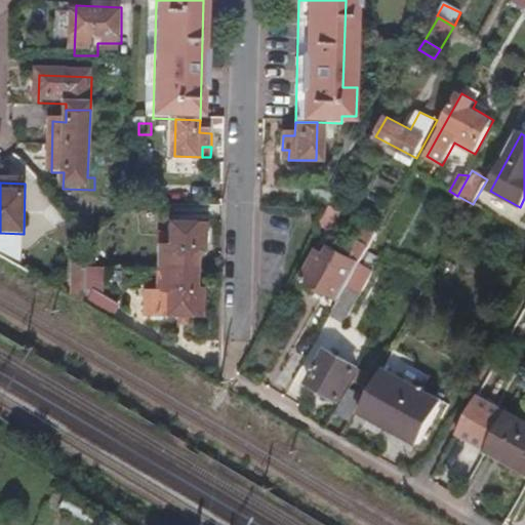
[(462,224),(469,211),(457,204),(450,216),(462,224)]
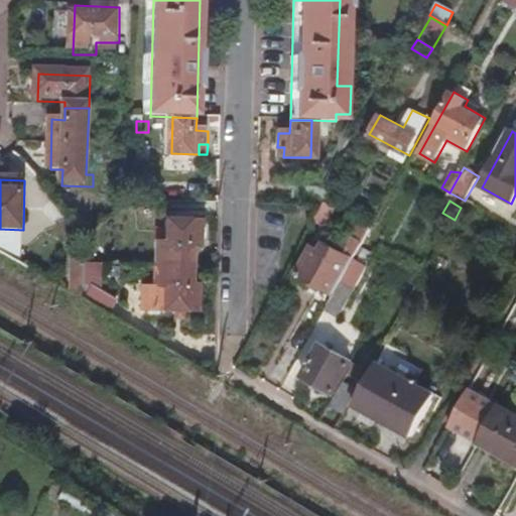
[(326,228),(336,210),(325,204),(314,223),(326,228)]
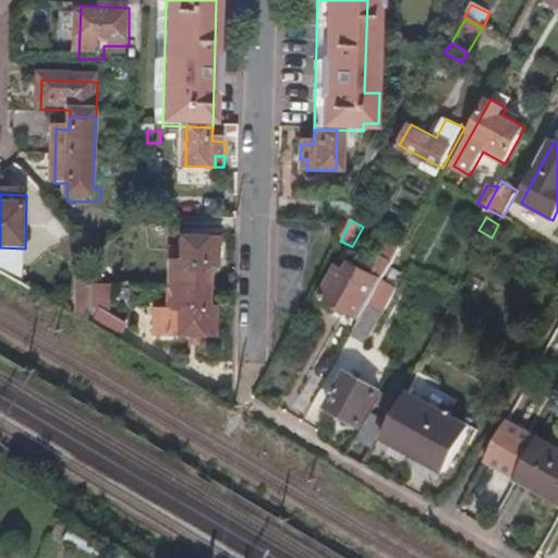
[(338,324),(353,334),(383,281),(392,264),(399,253),(402,247),(387,240),(377,257),(378,258),(370,275),(352,265),(348,274),(338,267),(322,299),(346,313),(338,324)]
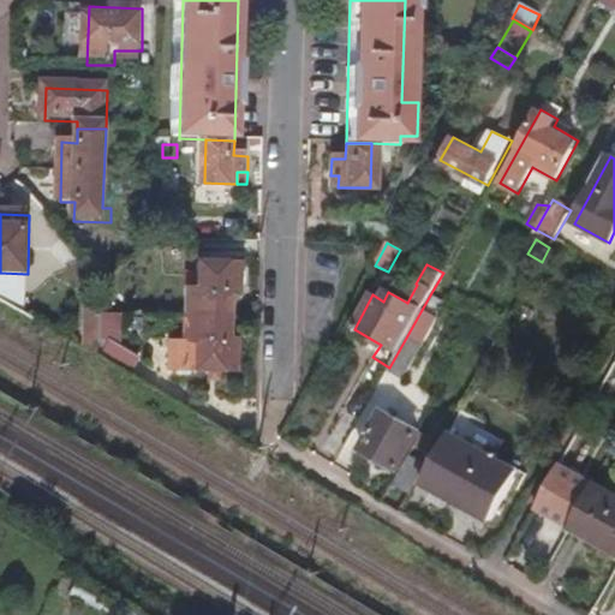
[(234,322),(236,298),(244,298),(245,269),(203,268),(203,294),(192,293),(191,321),(234,322)]
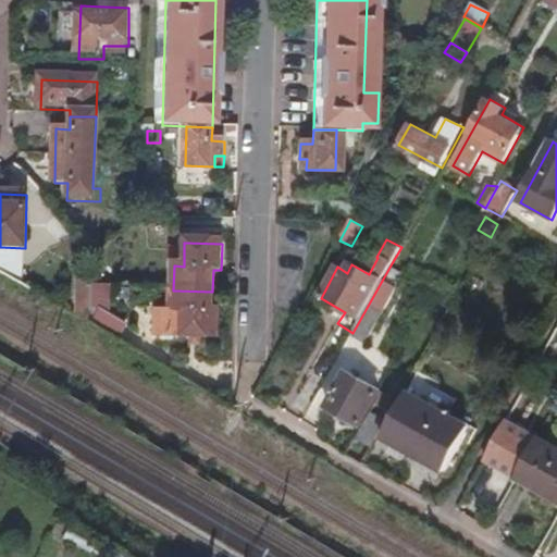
[(0,271),(24,286),(25,248),(0,247),(0,271)]
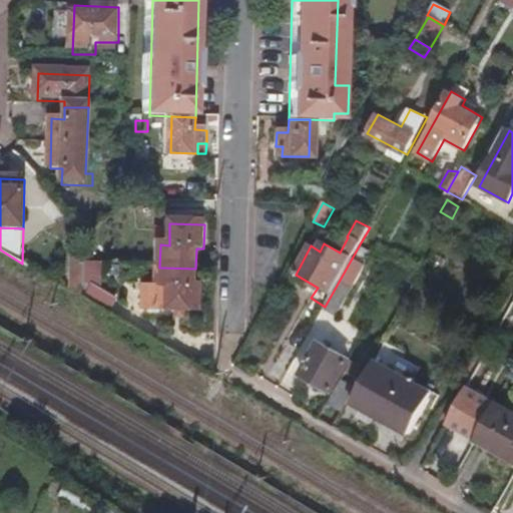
[(372,248),(378,238),(367,232),(361,242),(372,248)]
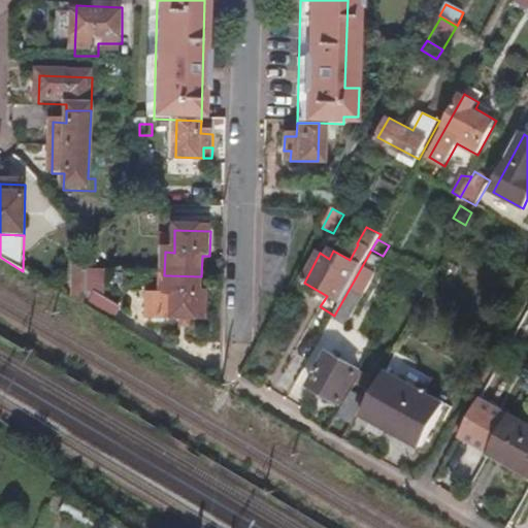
[(375,273),(381,263),(371,259),(365,268),(375,273)]
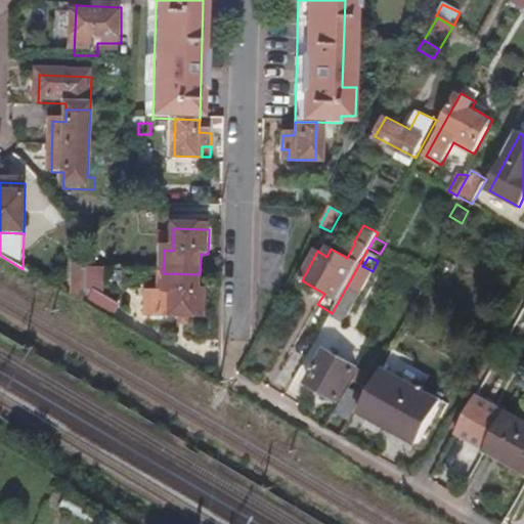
[(89,287),(90,270),(90,261),(77,261),(76,286),(89,287)]
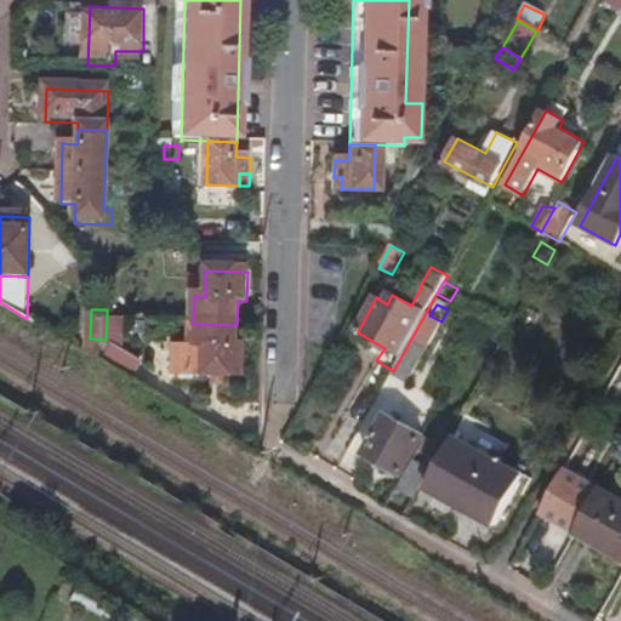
[(409,383),(443,322),(442,322),(429,315),(426,313),(393,371),(392,375),(409,383)]
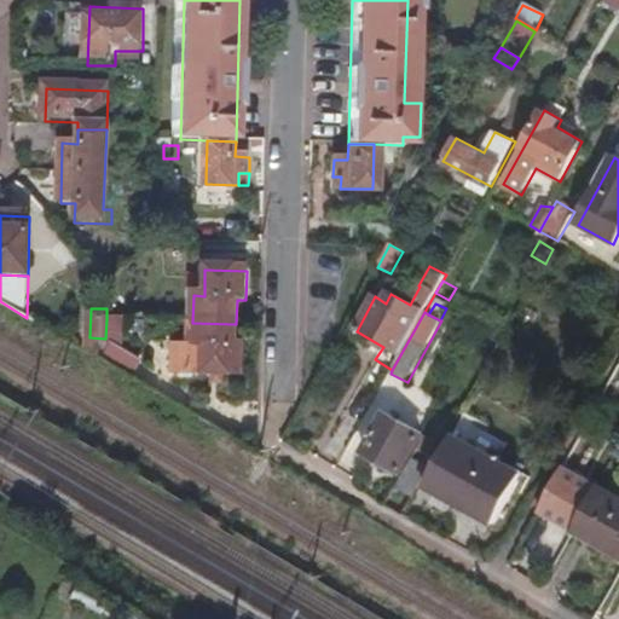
[(528,328),(536,317),(527,312),(520,323),(528,328)]
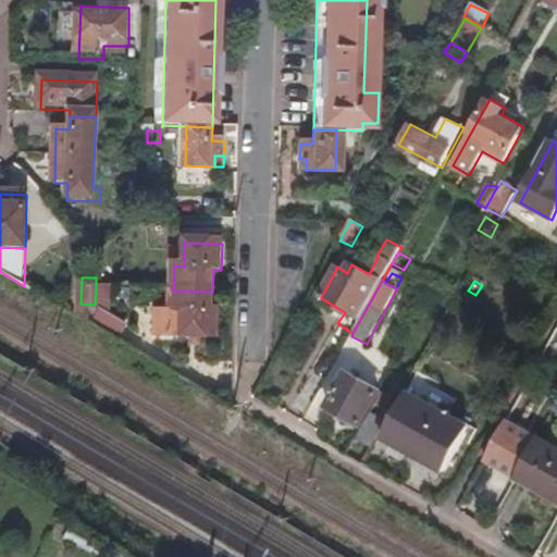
[(219,339),(220,313),(211,313),(212,292),(173,291),(172,313),(160,313),(159,337),(219,339)]
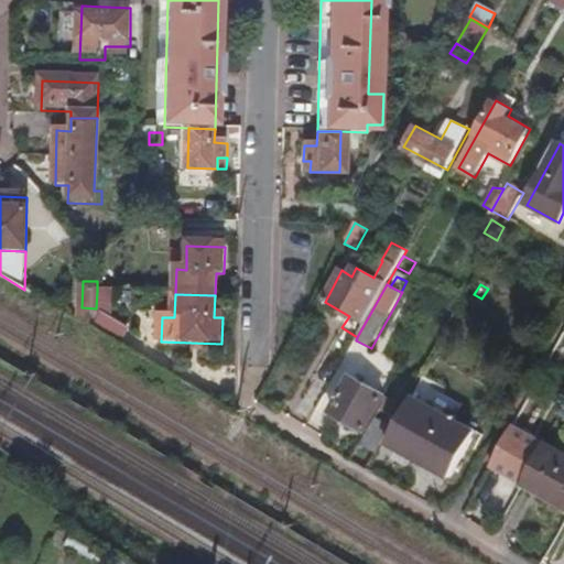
[(95,332),(96,308),(82,307),(80,323),(95,332)]
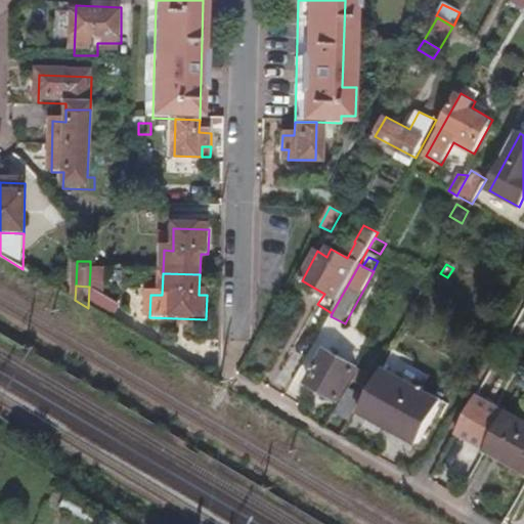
[(110,320),(118,308),(96,296),(88,308),(110,320)]
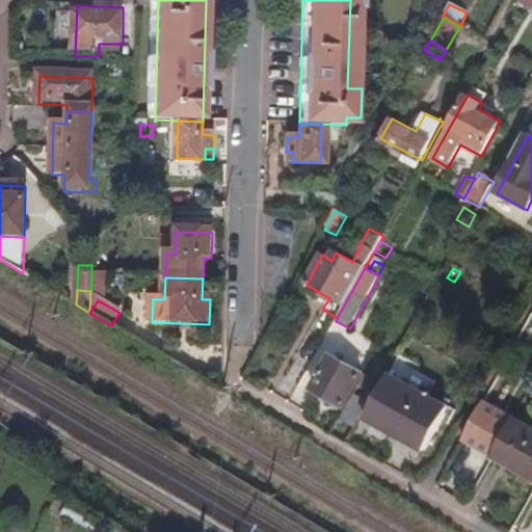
[(387,371),(389,367),(374,357),(365,374),(380,383),(387,371)]
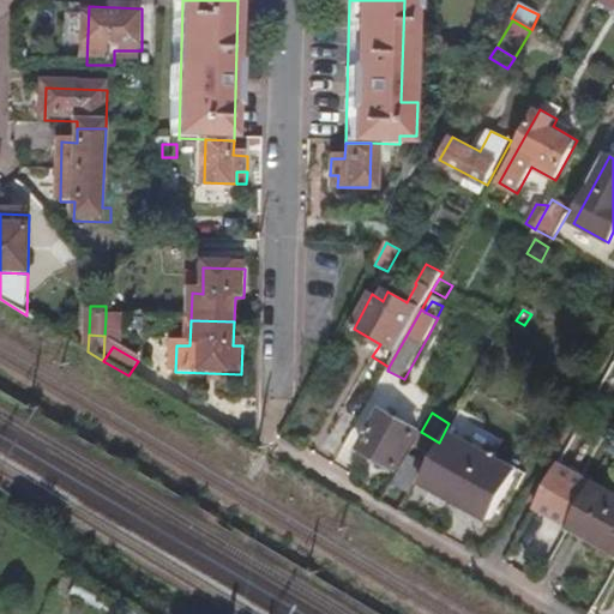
[(408,455),(419,437),(381,415),(360,452),(397,475),(408,455)]
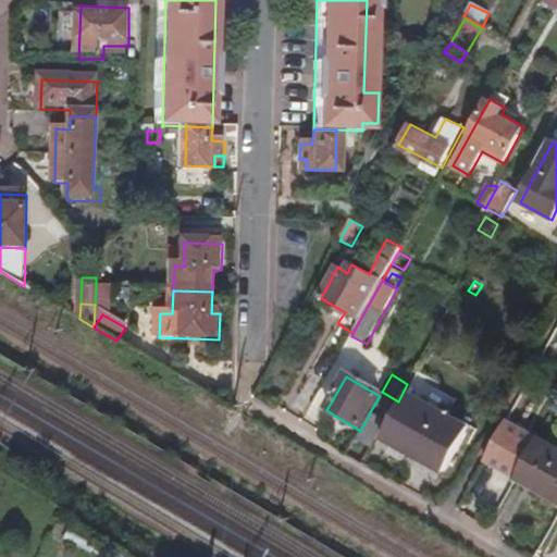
[(446,472),(470,426),(405,388),(398,401),(386,422),(380,433),(398,444),(393,452),(406,459),(411,452),(446,472)]
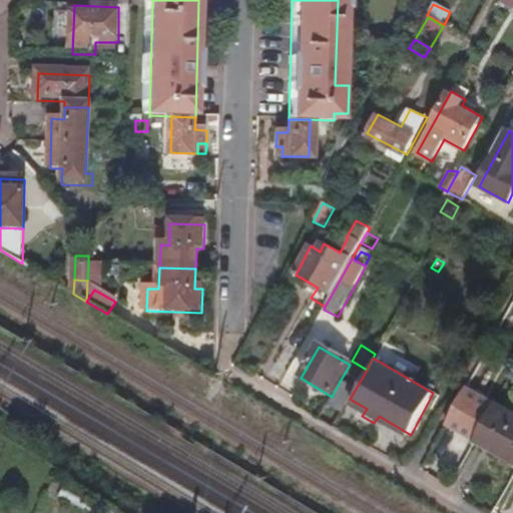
[(342,413),(350,399),(356,389),(341,380),(332,397),(328,404),(342,413)]
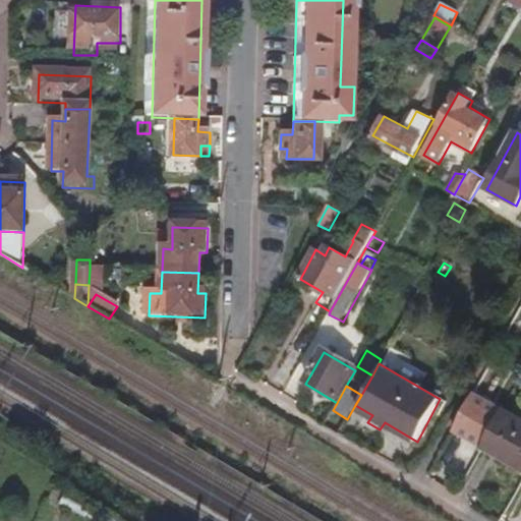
[(516,464),(520,456),(520,417),(501,406),(480,444),(516,464)]
